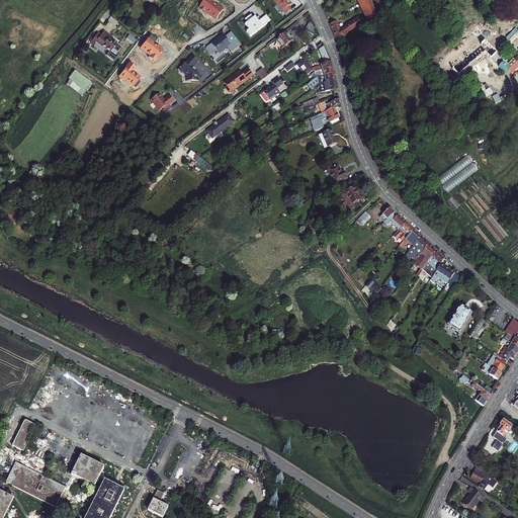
[(210,0),(204,0),(198,8),(216,20),(224,10),(210,0)]
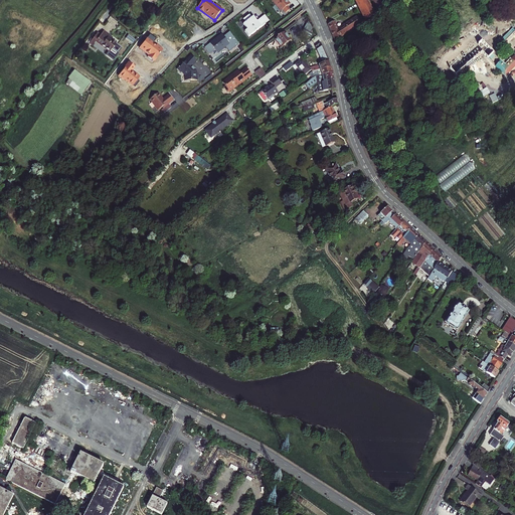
[(272,0),(275,4),(277,4),(281,10),(283,10),(286,14),(290,10),(287,8),(290,6),(286,0),(285,0),(272,0)]
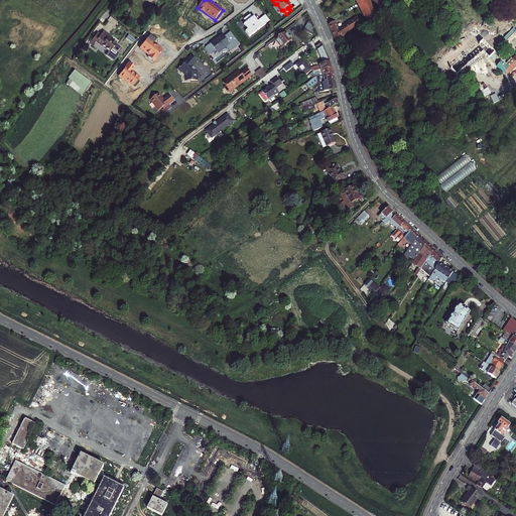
[(377,14),(369,0),(356,0),(365,18),(361,20),(363,23),(377,14)]
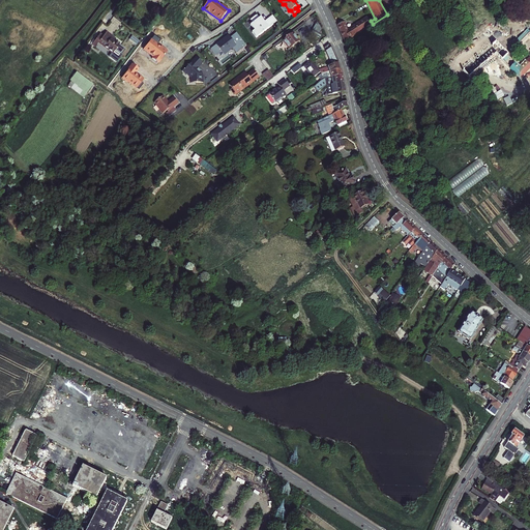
[(277,22),(272,16),(263,23),(258,16),(251,20),(253,24),(252,25),(255,30),(253,32),(257,38),(277,22)]
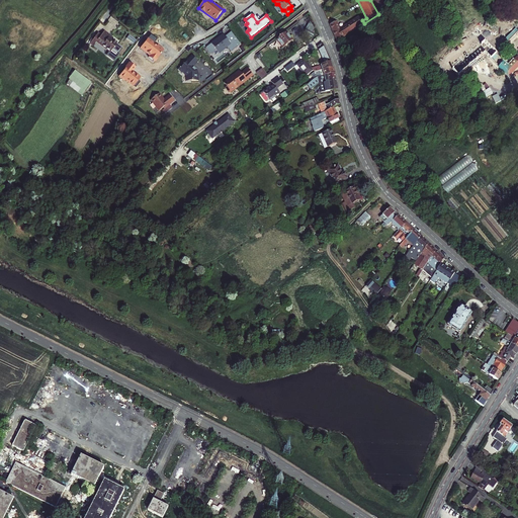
[(337,41),(364,24),(359,17),(340,29),(337,22),(330,25),(337,41)]
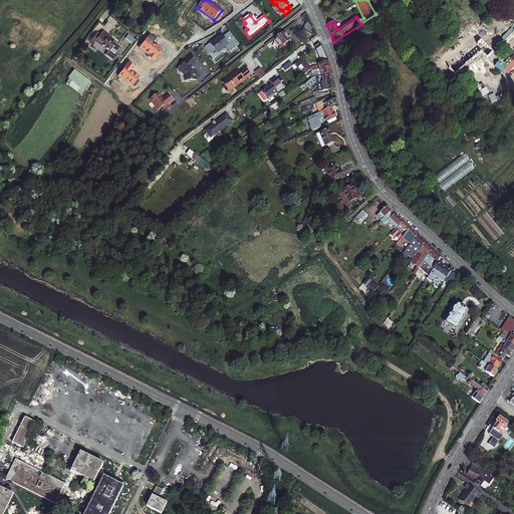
[(95,41),(109,52),(111,49),(116,52),(120,47),(110,39),(111,38),(102,31),(99,35),(96,32),(88,43),(92,46),(95,41)]
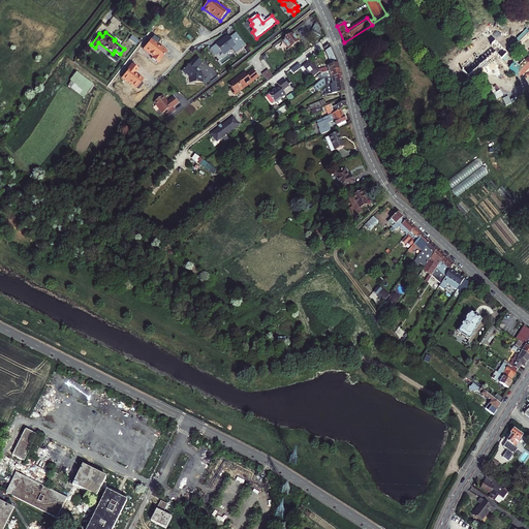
[(528,67),(528,32),(519,42),(521,44),(528,35),(528,57),(515,73),(519,79),(528,67)]
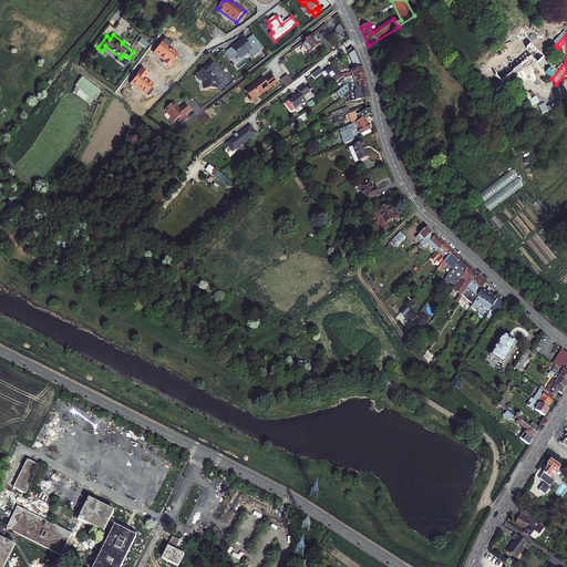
[(264,49),(254,35),(243,43),(241,42),(239,44),(238,43),(225,53),(230,60),(237,55),(238,57),(240,54),(243,57),(249,52),(253,58),(264,49)]
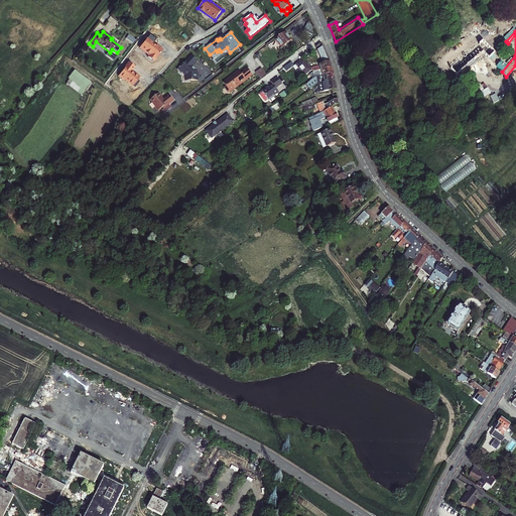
[(285,32),(275,40),(281,48),(291,40),(285,32)]
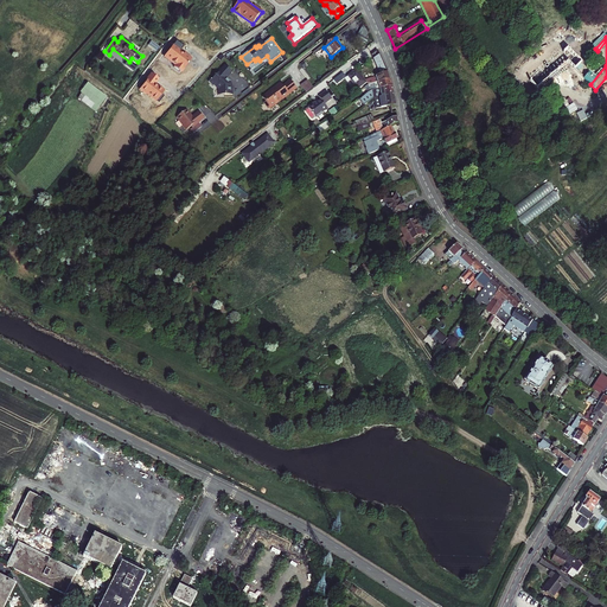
[(177,40),(164,57),(174,65),(174,66),(181,74),(185,69),(184,68),(192,58),(185,52),(184,53),(179,51),(183,46),(177,40)]
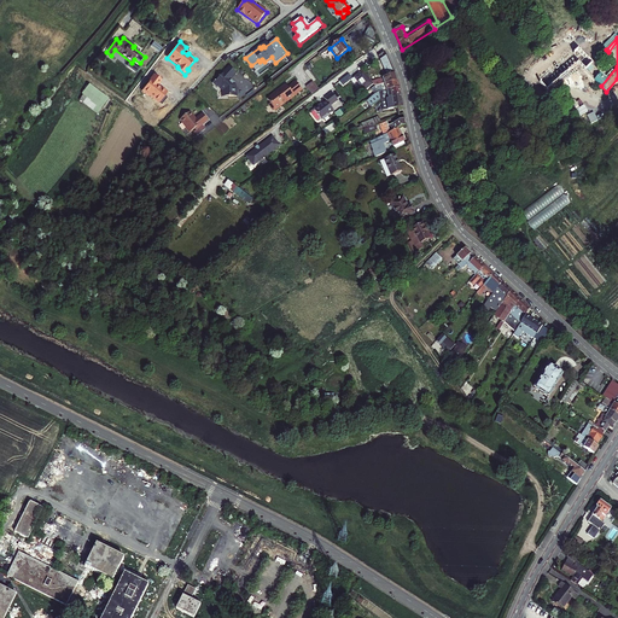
[(578,48),(540,82),(547,92),(570,73),(569,71),(575,66),(576,66),(578,64),(589,75),(593,71),(592,69),(598,63),(595,60),(593,63),(578,48)]
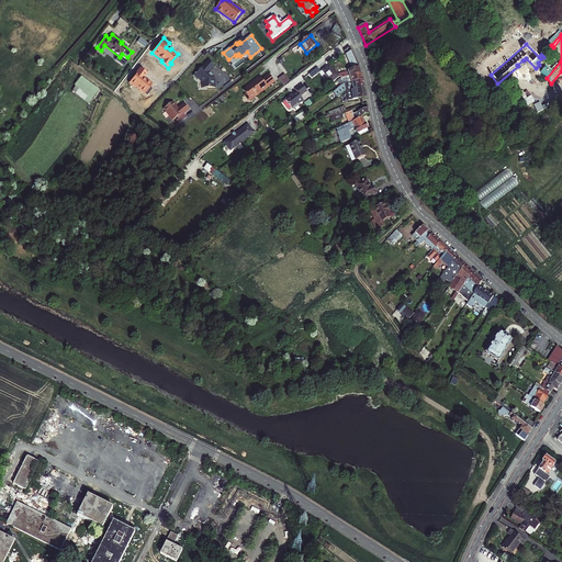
[(215,67),(209,62),(201,70),(199,70),(194,76),(199,80),(200,78),(203,81),(204,88),(216,88),(215,79),(214,77),(210,72),(215,67)]
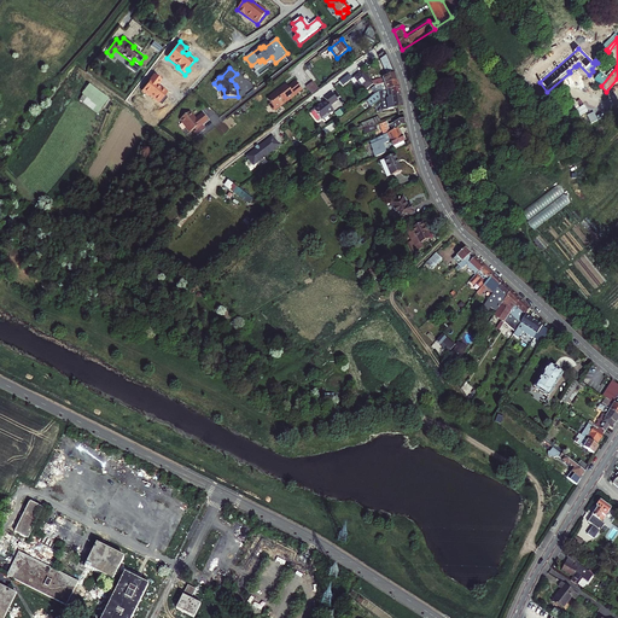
[(374,86),(380,86),(397,81),(394,75),(383,79),(371,82),(362,73),(354,79),(365,92),(373,86),(372,85),(373,85),(374,86)]
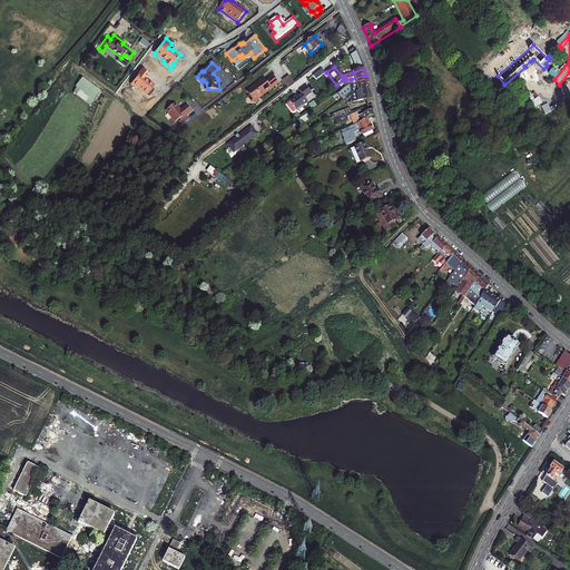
[(141,69),(130,85),(148,97),(154,90),(151,89),(154,85),(149,80),(148,81),(146,80),(149,75),(141,69)]
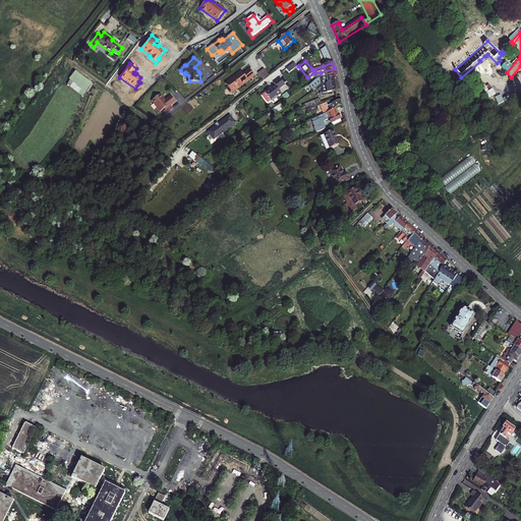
[(258,73),(264,79),(270,75),(265,68),(258,73)]
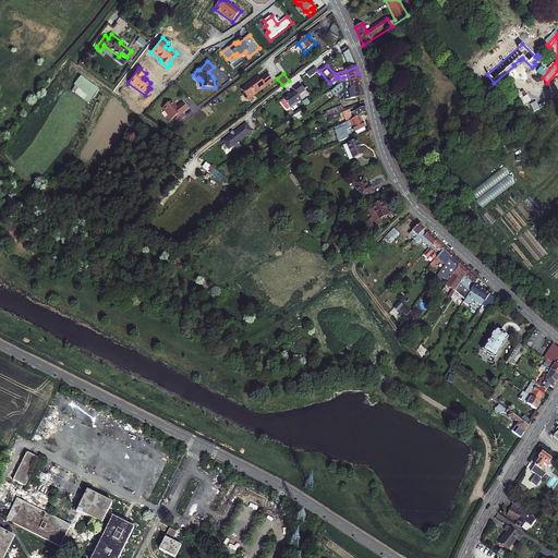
[(339,85),(341,83),(361,80),(359,73),(343,77),(338,77),(336,80),(339,85)]
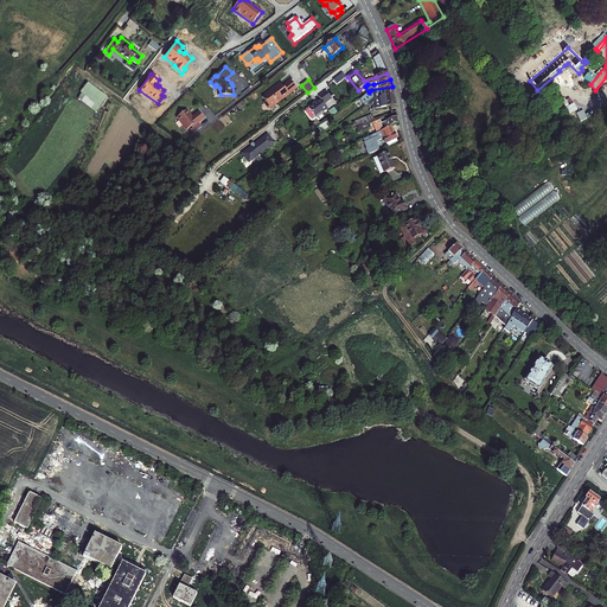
[(281,88),(279,84),(273,89),(273,91),(269,94),(268,91),(262,97),(264,102),(263,103),(267,108),(269,108),(274,106),(274,104),(276,104),(281,100),(283,97),(283,98),(296,89),(291,81),(287,83),(282,87),(281,88)]
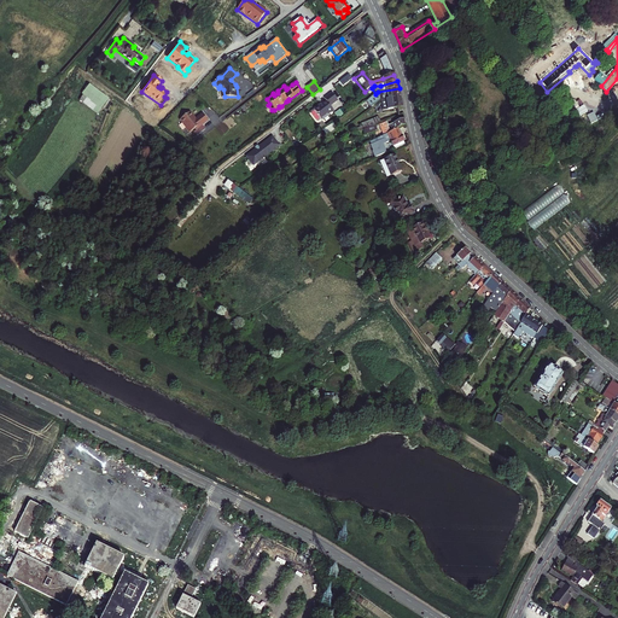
[(80,92),(99,106),(105,99),(86,83),(80,92)]
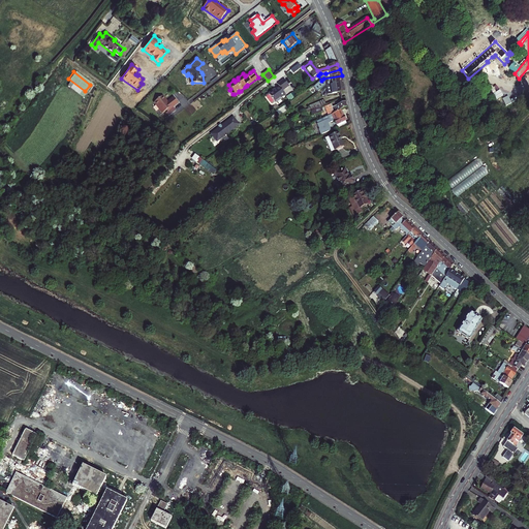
[(313,86),(317,92),(325,86),(331,85),(332,85),(332,83),(343,81),(342,75),(323,79),(321,81),(313,86)]
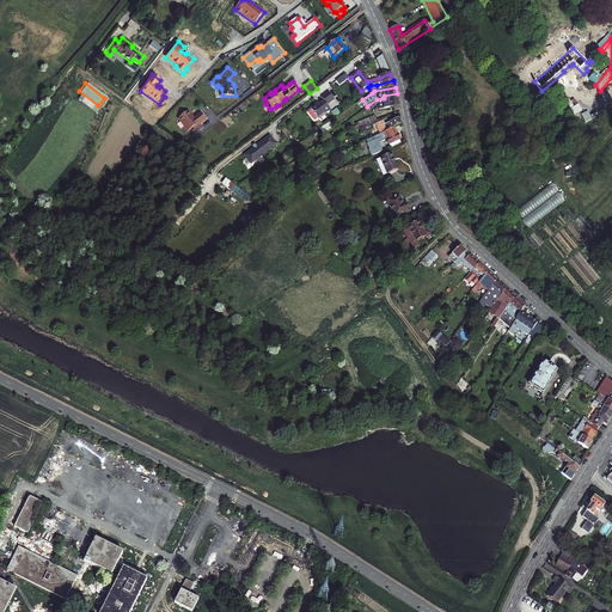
[(384,109),(398,106),(397,93),(384,96),(384,98),(383,98),(384,109)]
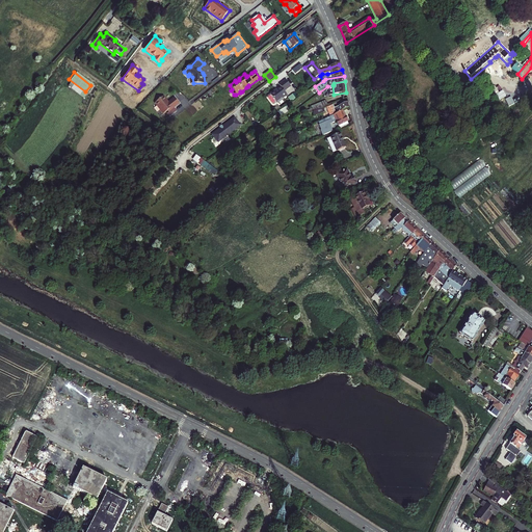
[(287,96),(281,87),(274,91),(273,91),(270,94),(276,103),(277,102),(277,103),(283,100),(282,99),(287,96)]
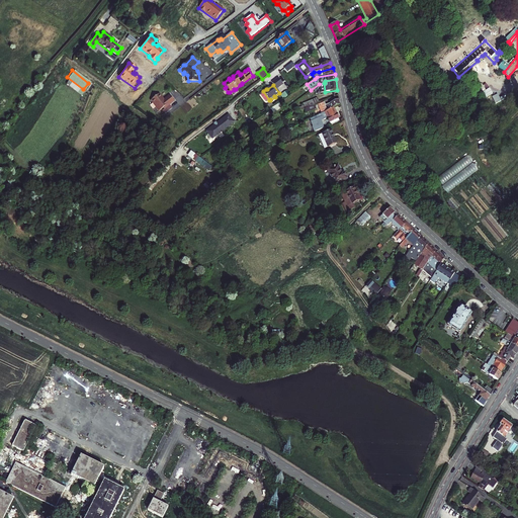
[(163,107),(164,108),(169,104),(174,101),(170,95),(164,99),(159,93),(153,99),(152,102),(159,110),(163,107)]
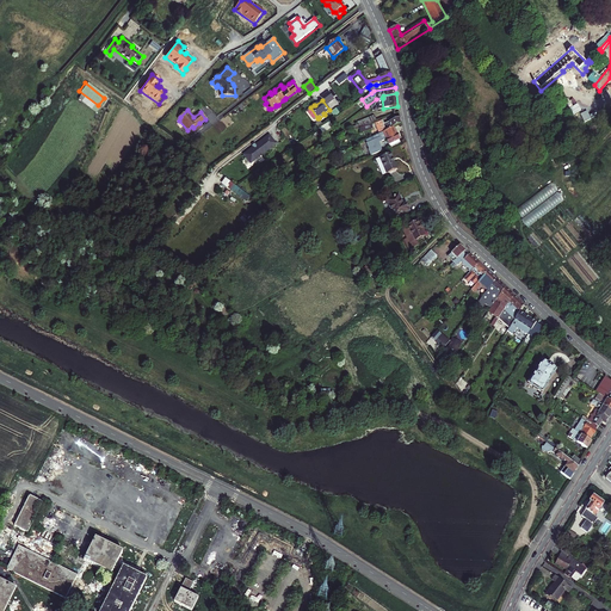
[(380,134),(393,127),(401,124),(400,118),(395,119),(394,115),(387,117),(389,122),(383,124),(376,127),(380,134)]
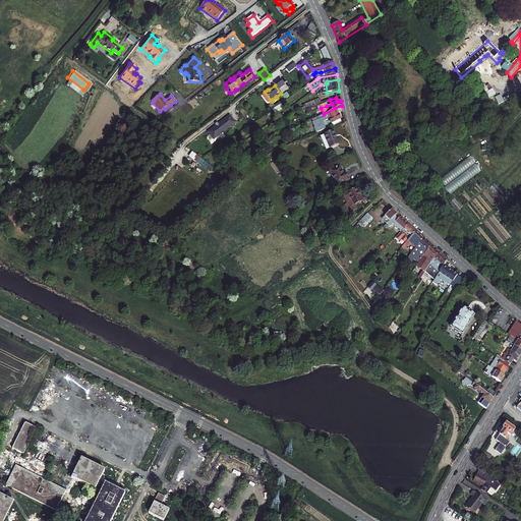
[(304,105),(306,109),(316,106),(313,101),(304,105)]
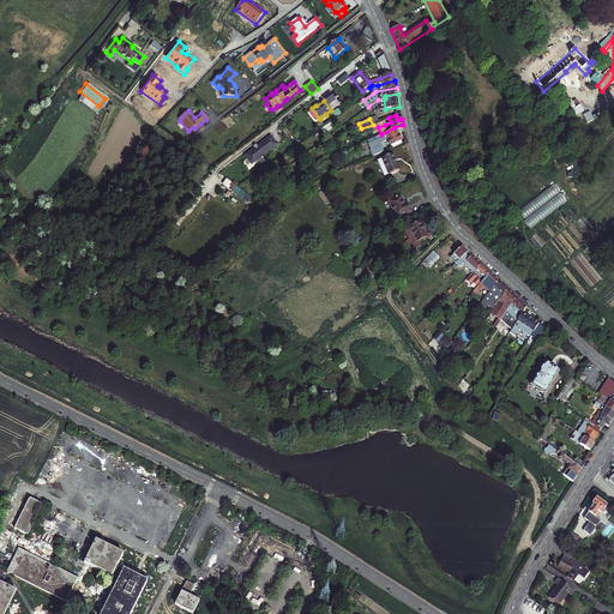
[(373,125),(361,128),(355,132),(356,137),(374,130),(373,125)]
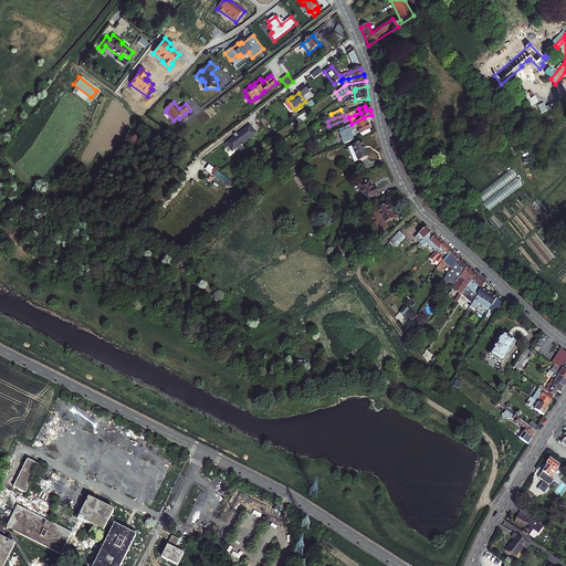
[(344,127),(346,130),(348,129),(349,133),(357,129),(359,134),(360,136),(371,132),(364,117),(352,124),(344,127)]
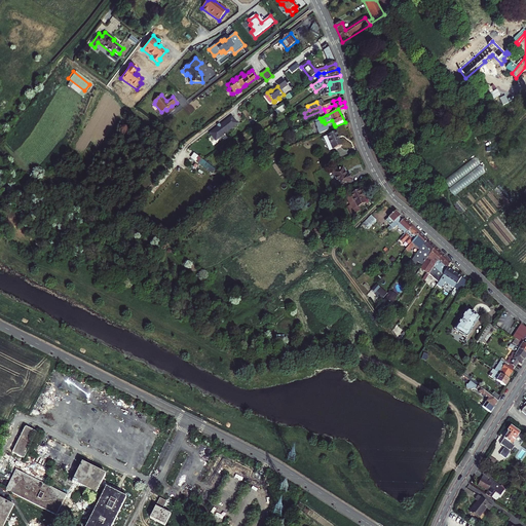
[(237,124),(232,116),(222,124),(220,125),(210,133),(212,136),(213,135),(216,139),(220,136),(220,137),(237,124)]
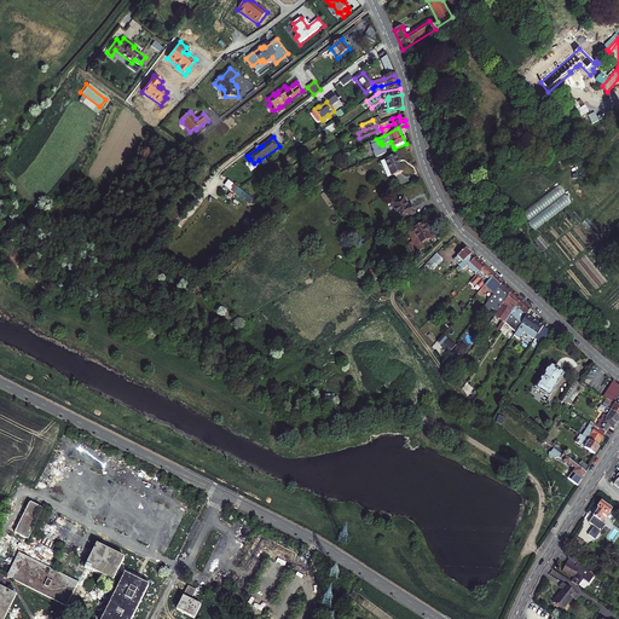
[(389,178),(403,171),(395,155),(382,161),(381,163),(387,177),(389,178)]
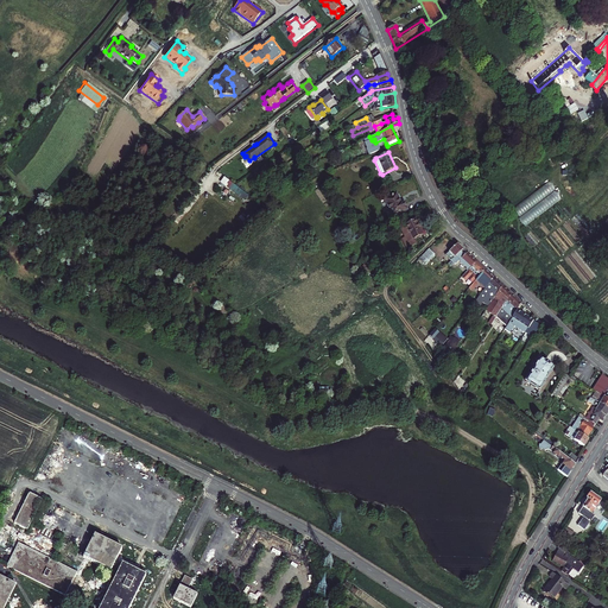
[(397,195),(385,200),(393,216),(407,209),(405,204),(401,206),(397,195)]
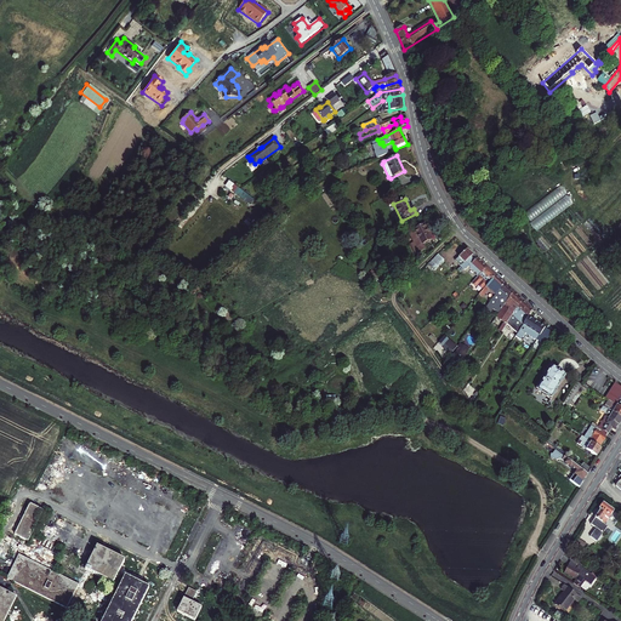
[(427,223),(423,224),(414,229),(410,232),(417,246),(415,248),(417,252),(420,251),(426,249),(423,244),(432,240),(428,233),(431,231),(427,223)]
